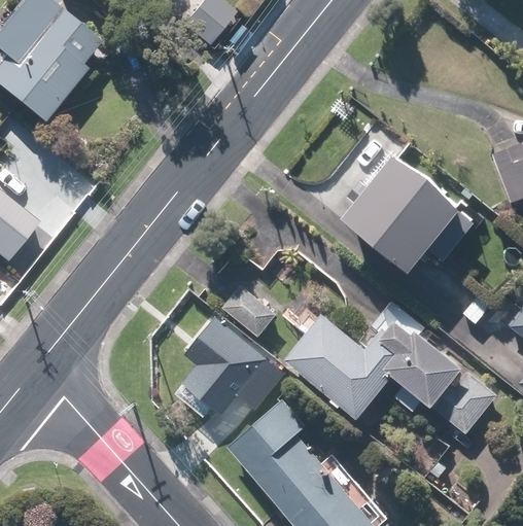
[(0,88),(39,120),(82,68),(76,63),(96,40),(46,0),(19,0),(0,23),(0,54),(1,55),(0,56),(0,88)]
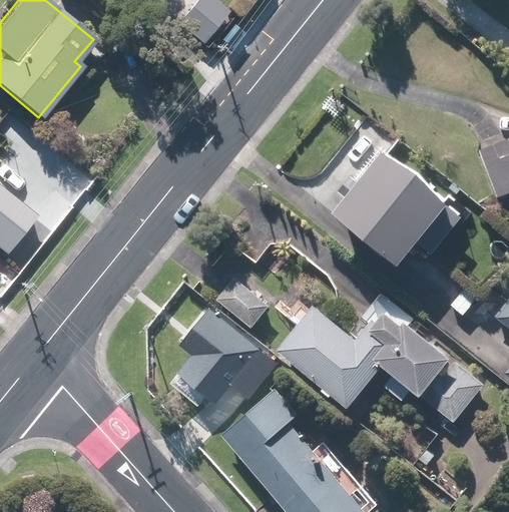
[(225,11),(210,0),(192,0),(176,22),(201,41),(225,11)]
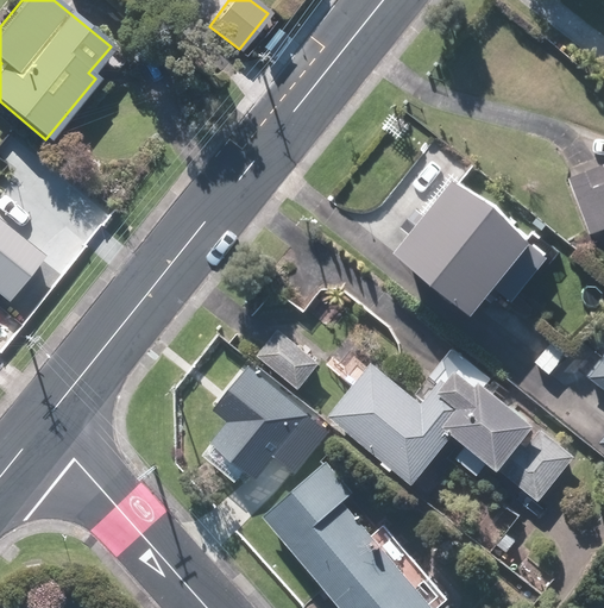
[(603,176),(601,167),(564,181),(584,237),(603,229),(603,176)]
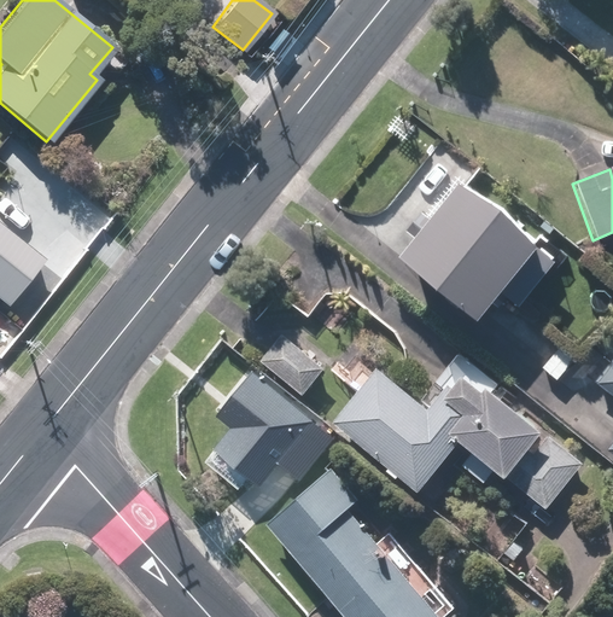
[(461,180),(403,254),(482,316),(541,244),(461,180)]
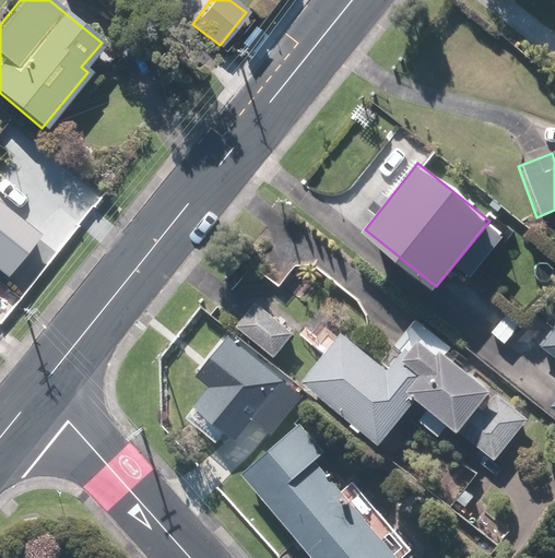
[(252,304),(234,328),(272,356),(291,333),(252,304)]
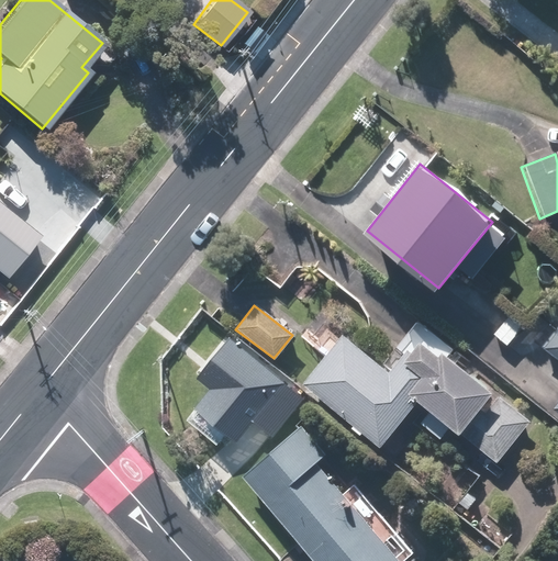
[(495,462),(528,421),(455,361),(458,357),(415,322),(380,366),(341,334),(301,383),(380,447),(417,400),(430,410),(420,423),(439,439),(449,426),(495,462)]
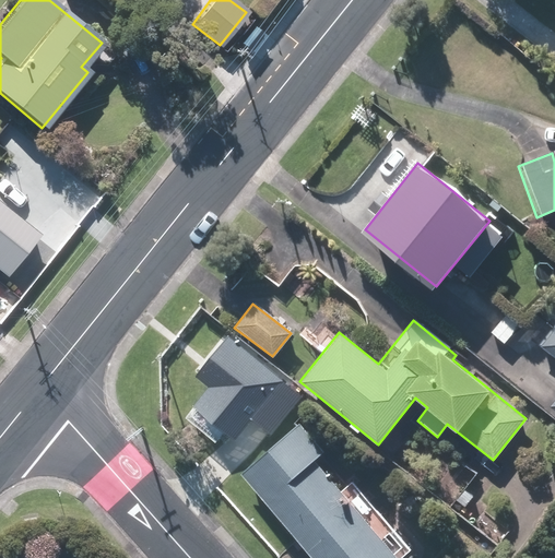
[(554,322),(536,345),(554,358),(554,394),(547,404),(554,411),(554,322)]
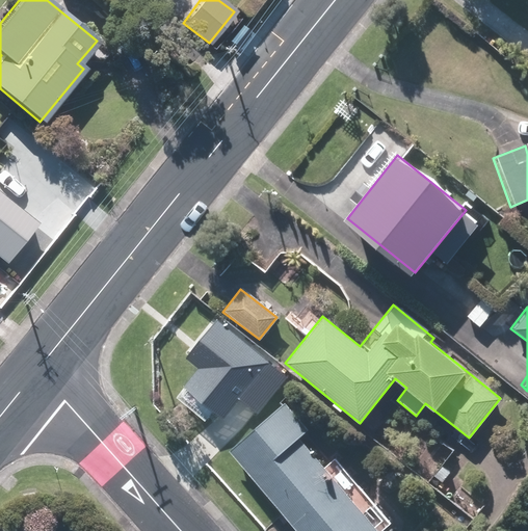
[(182,386),(221,419),(268,362),(216,320),(184,360),(195,369),(182,386)]
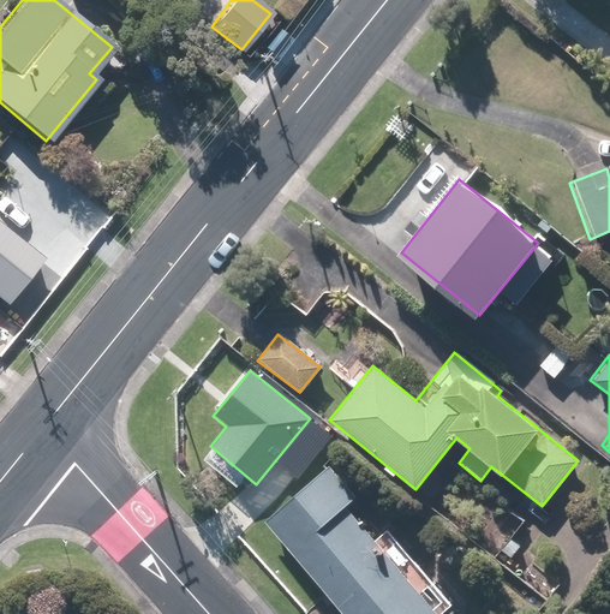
[(328,465),(264,522),(345,613),(438,613),(344,506),(354,495),(328,465)]
